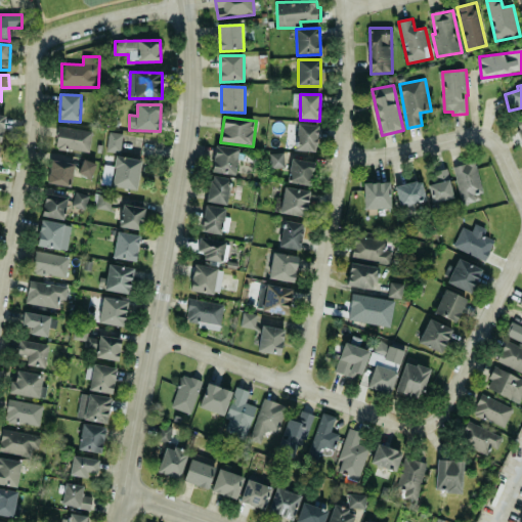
[(297,151),(317,151),(318,126),(298,125),(297,151)]
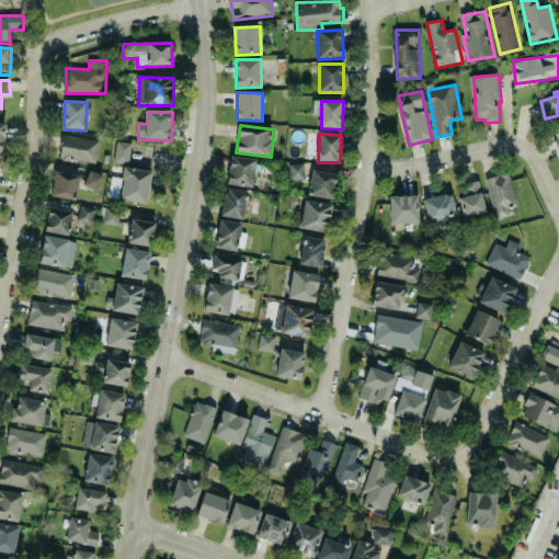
[(60,160),(98,163),(100,140),(64,137),(60,160)]
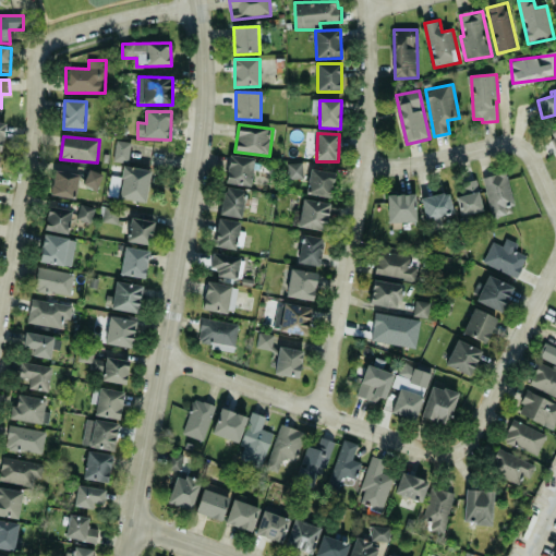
[(130,164),(132,143),(117,142),(115,162),(130,164)]
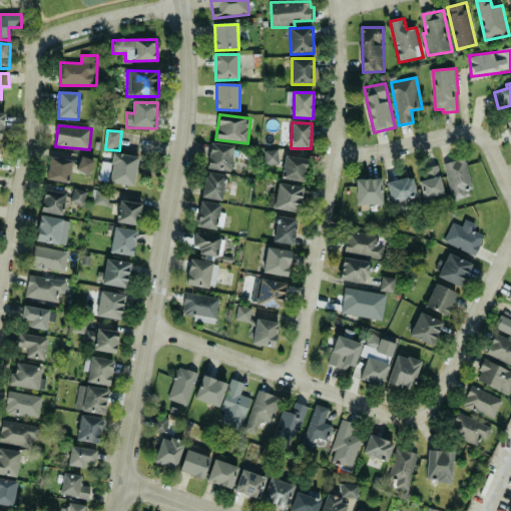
[(231,171),(233,145),(210,143),(208,169),(231,171)]
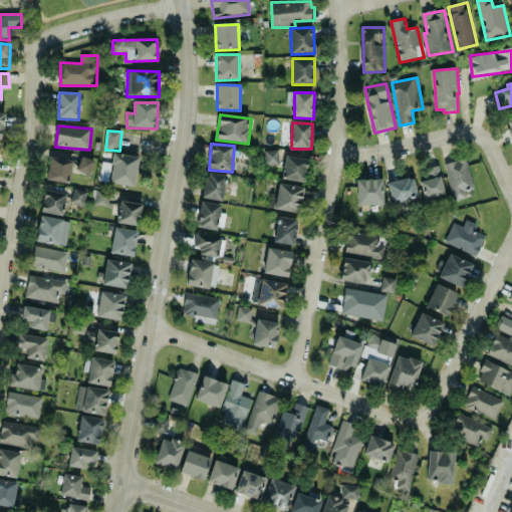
[(267,166),(280,166),(279,151),(266,152),(267,166)]
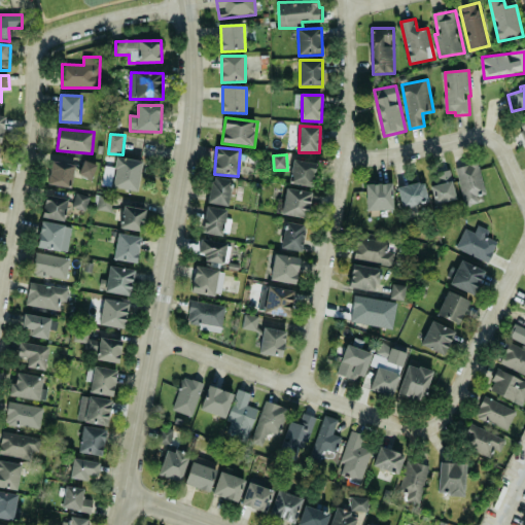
[(140,190),(142,161),(116,159),(115,168),(105,167),(103,187),(140,190)]
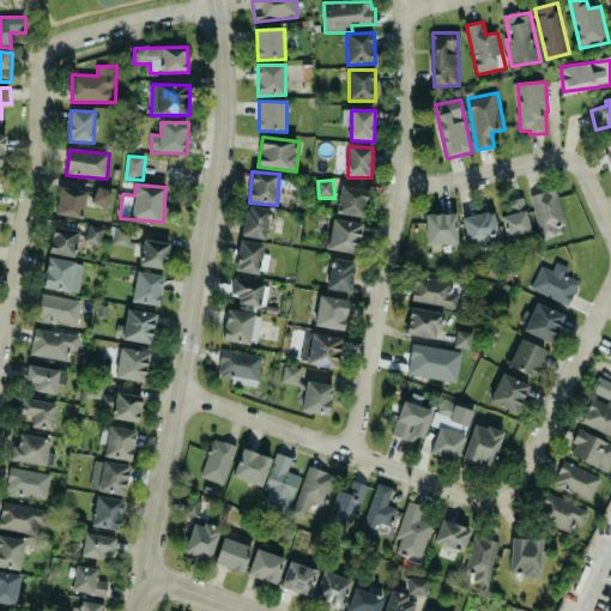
[(364,218),(370,192),(343,186),(337,213),(364,218)]
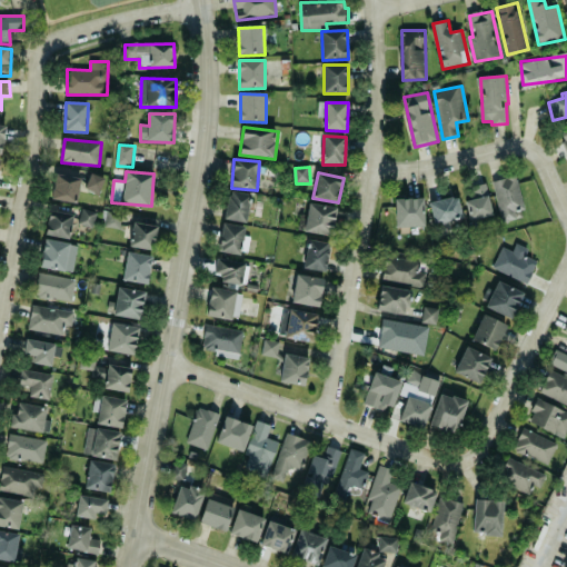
[(100,196),(106,179),(91,175),(86,190),(100,196)]
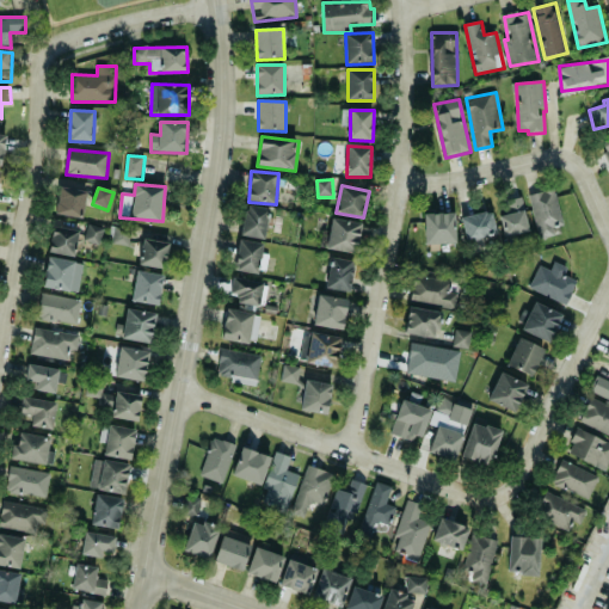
[(86,191),(61,190),(61,216),(85,217),(86,191)]
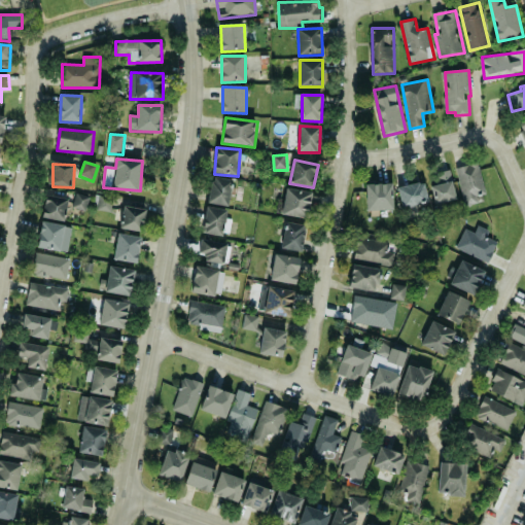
[(486,202),(480,164),(457,168),(464,205),(486,202)]
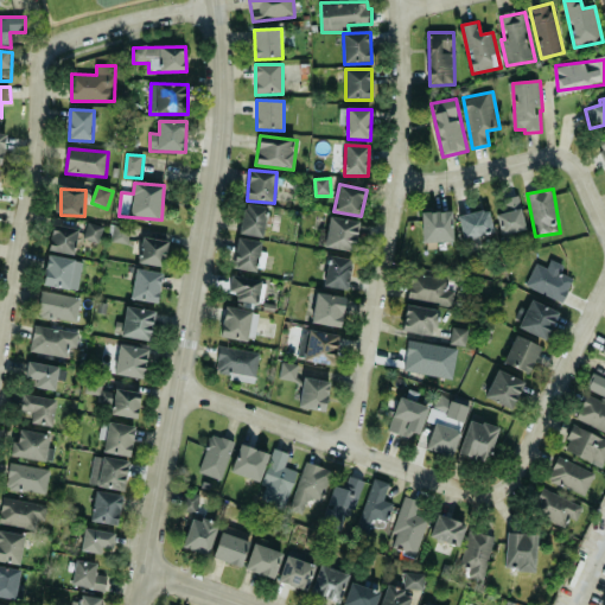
[(524,231),(521,197),(503,199),(505,214),(498,215),(501,235),(524,231)]
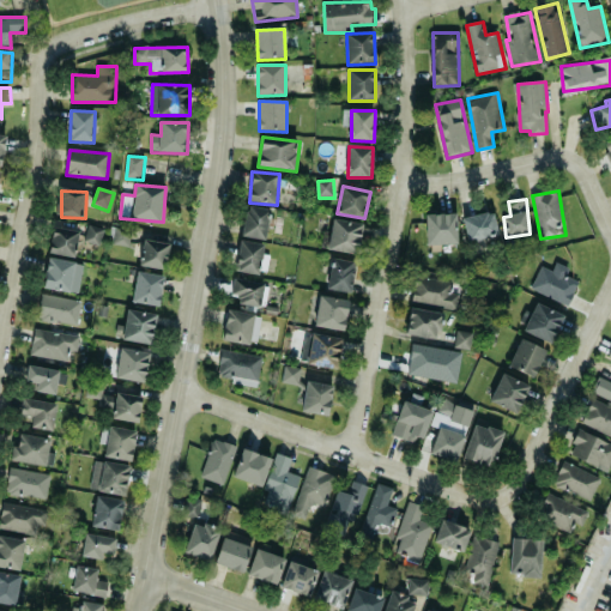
[(243,237),(266,241),(272,211),(249,206),(243,237)]
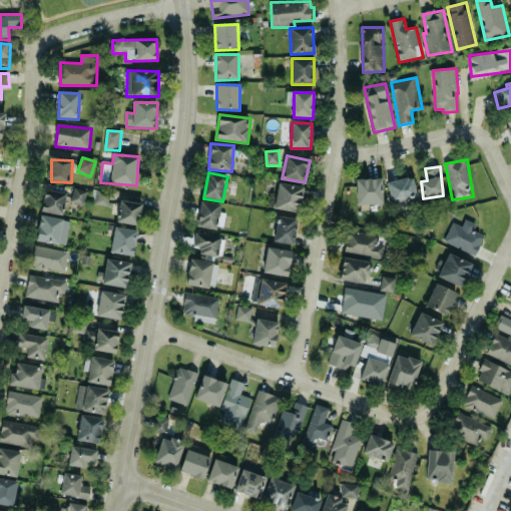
[(417,198),(414,178),(388,181),(391,202),(417,198)]
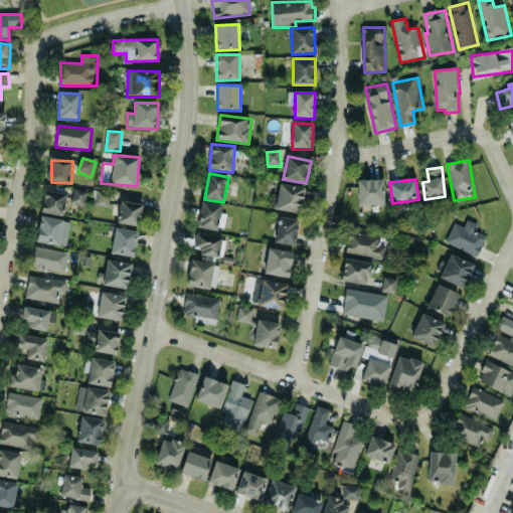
[(385,205),(384,180),(358,180),(359,206),(385,205)]
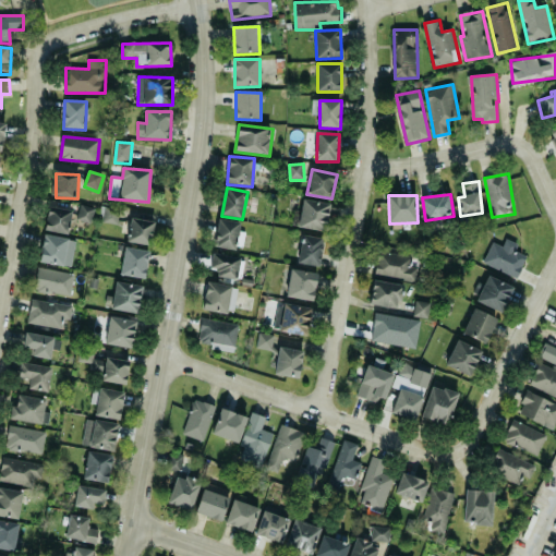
[(326,232),(331,205),(304,200),(299,227),(326,232)]
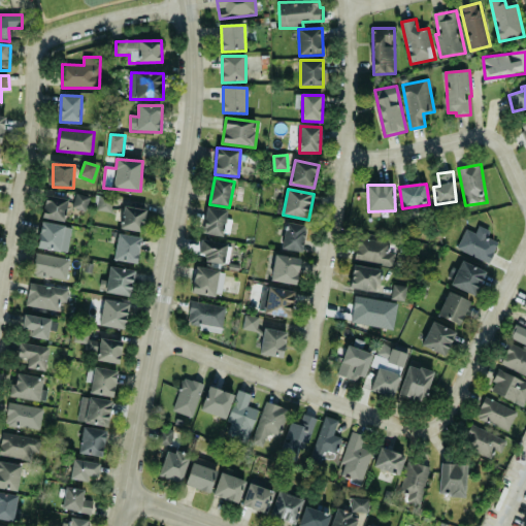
[(77,194),(74,208),(87,211),(91,198),(77,194)]
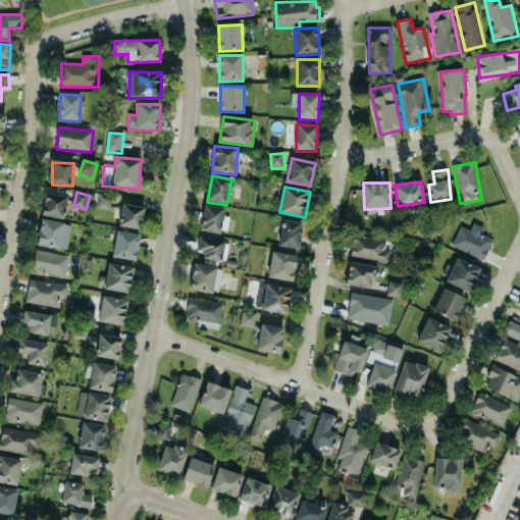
[(64,220),(69,198),(47,193),(42,215),(64,220)]
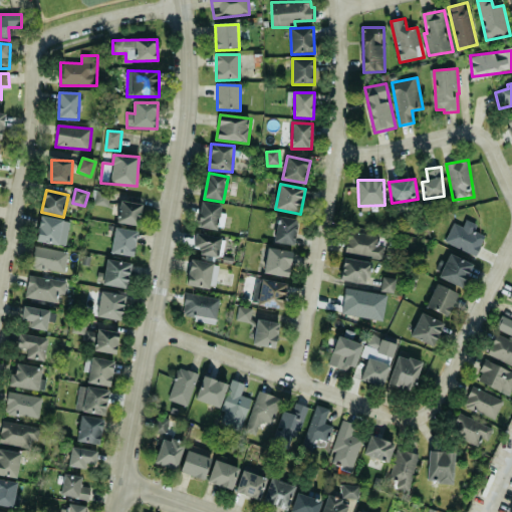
[(96,205),(108,208),(111,194),(98,192),(96,205)]
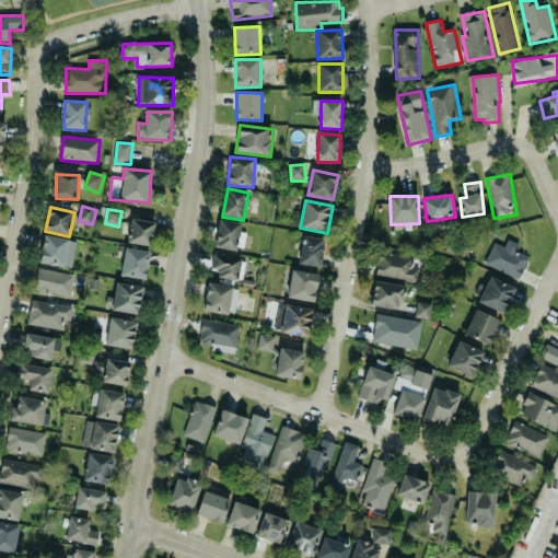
[(128,243),(152,247),(157,223),(132,219),(128,243)]
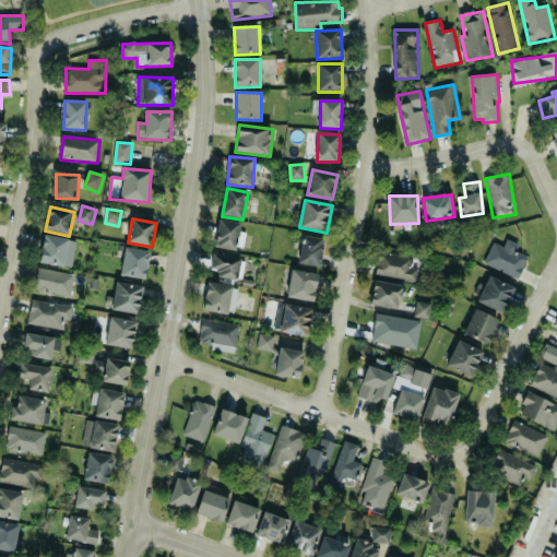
[(246,234),(240,233),(241,223),(218,221),(216,248),(244,250),(246,234)]
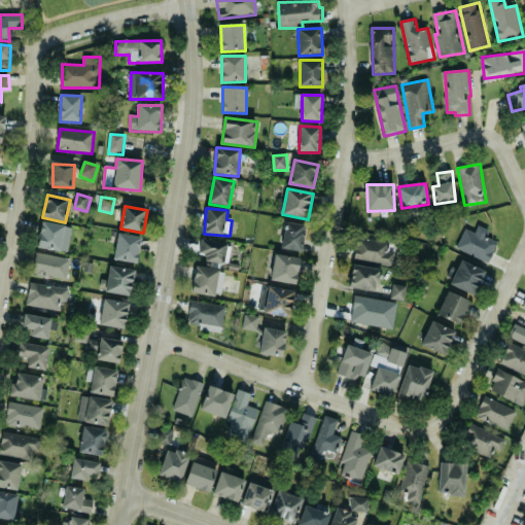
[(73,228),(43,221),(38,247),(68,253),(73,228)]
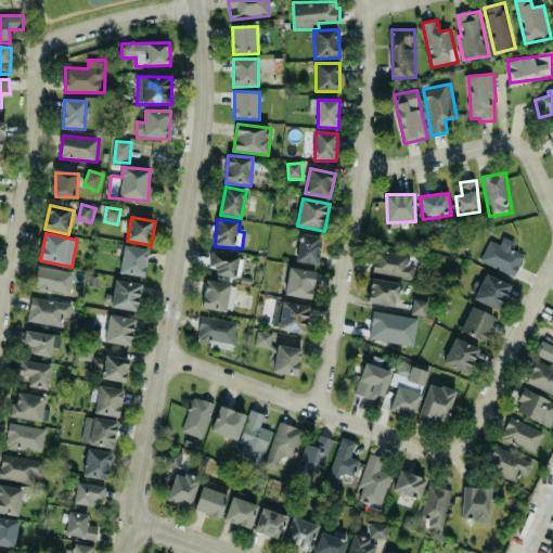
[(299,264),(320,265),(321,238),(300,235),(299,264)]
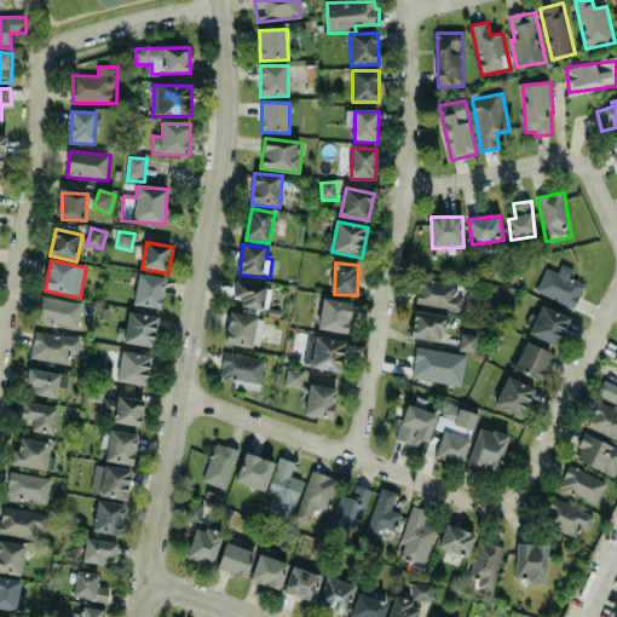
[(537,292),(575,310),(586,286),(572,280),(576,272),(563,266),(559,275),(548,270),(537,292)]
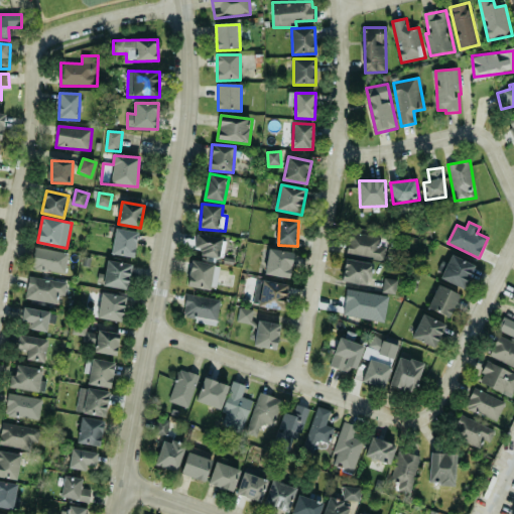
[(134,259),(139,233),(117,229),(112,254),(134,259)]
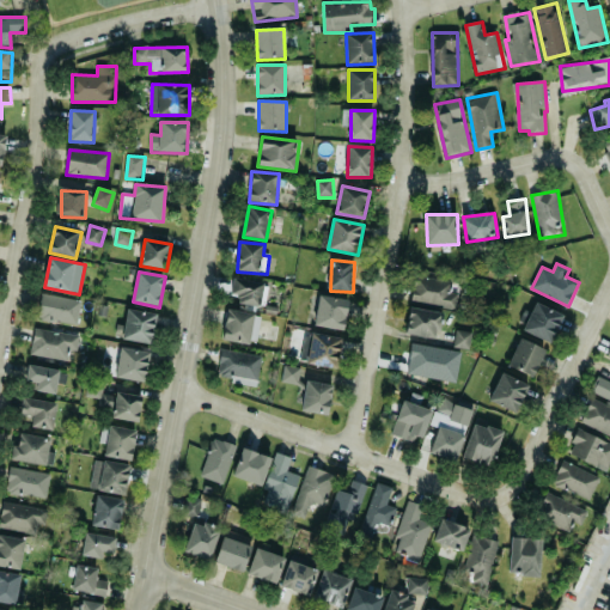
[(241,297),(239,304),(258,309),(264,286),(235,278),(231,294),(241,297)]
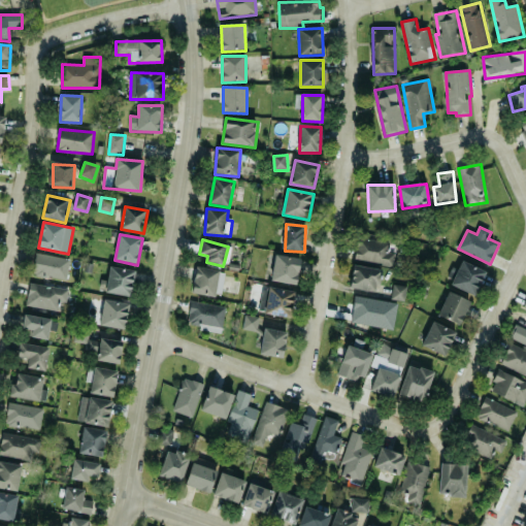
[(390,242),(358,239),(356,261),(395,265),(396,254),(389,253),(390,242)]
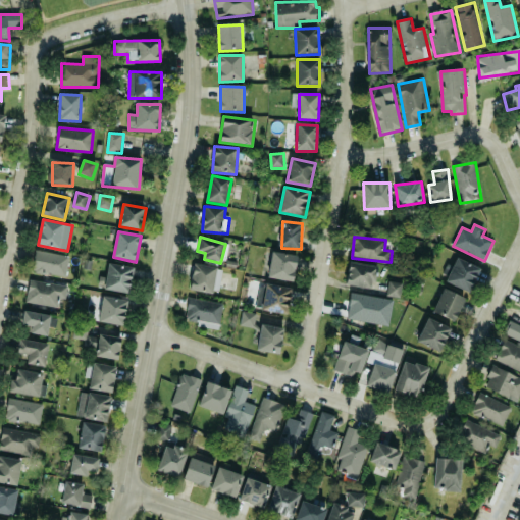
[(66,278),(70,257),(37,251),(33,271),(66,278)]
